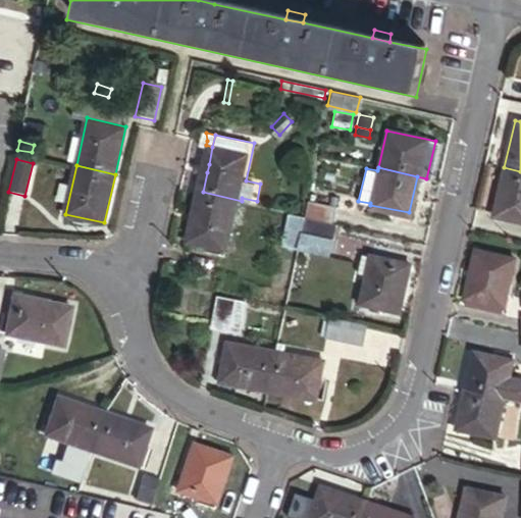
[(520,171),(504,167),(491,215),(520,221),(520,171)]
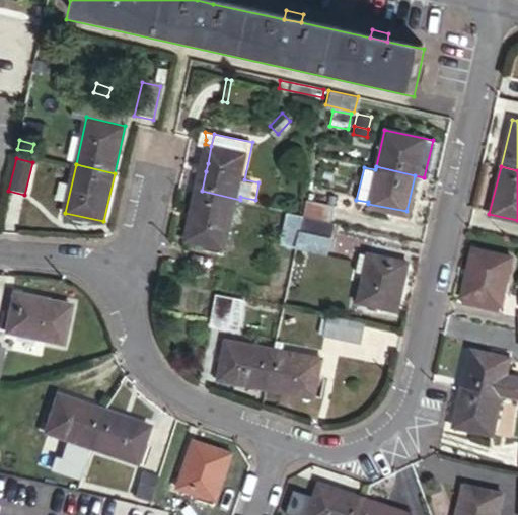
[(240,200),(202,191),(192,240),(230,248),(240,200)]
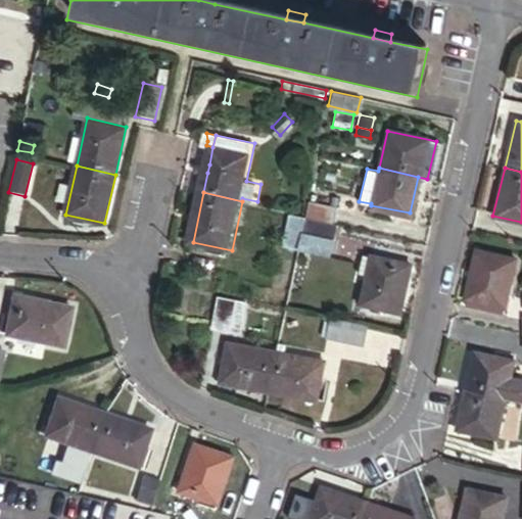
[(282,244),(297,246),(303,216),(288,213),(282,244)]
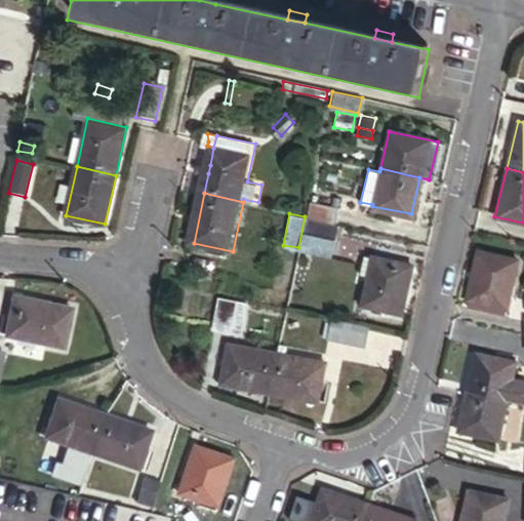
[(325,253),(333,223),(305,216),(298,247),(325,253)]
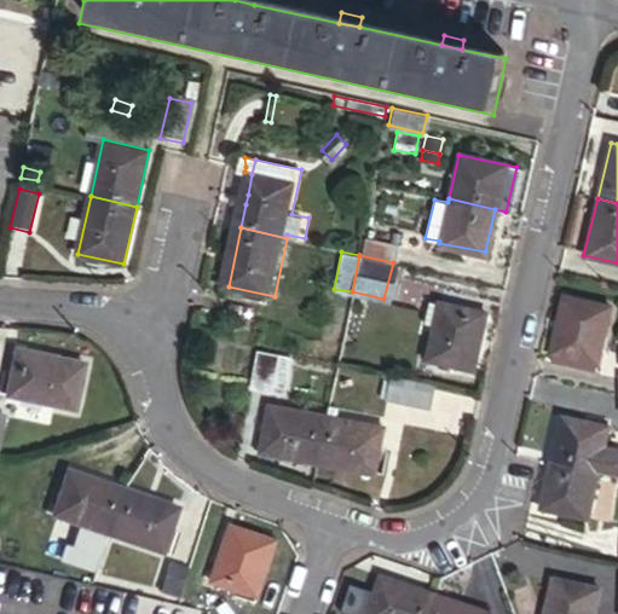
[(610,305),(565,293),(549,354),(596,365),(610,305)]
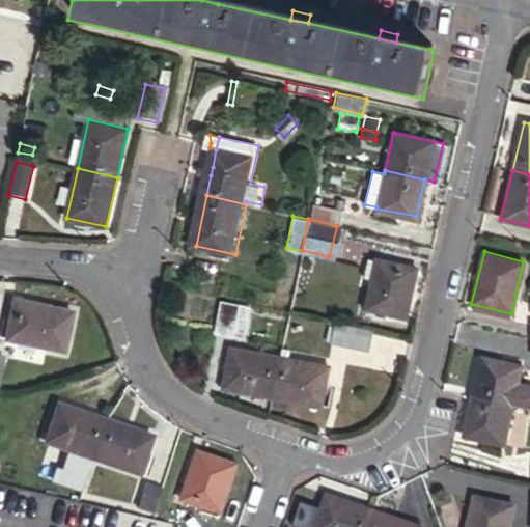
[(416,266),(367,256),(364,276),(372,278),(367,305),(406,313),(416,266)]
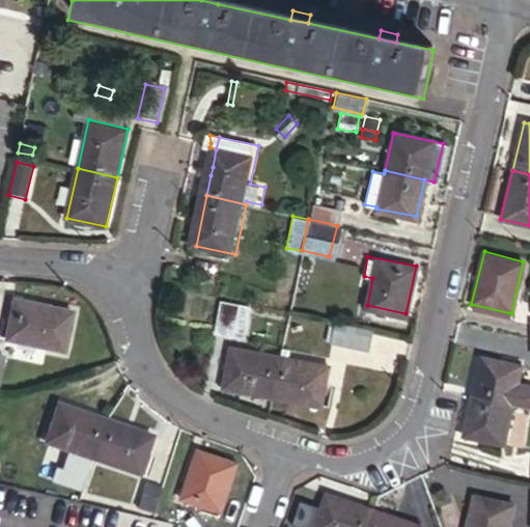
[(65,309),(12,299),(5,339),(58,349),(65,309)]
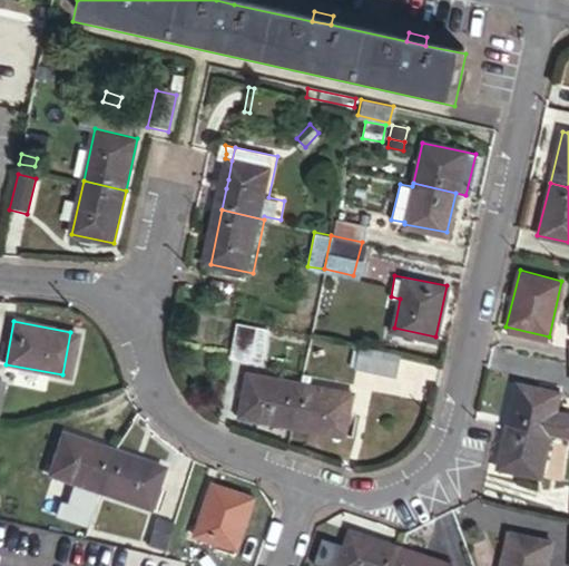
[(264,327),(237,321),(229,354),(257,360),(264,327)]
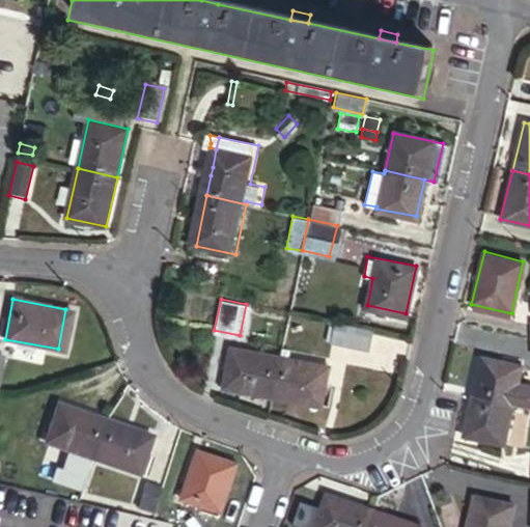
[(370,328),(331,320),(327,340),(365,349),(370,328)]
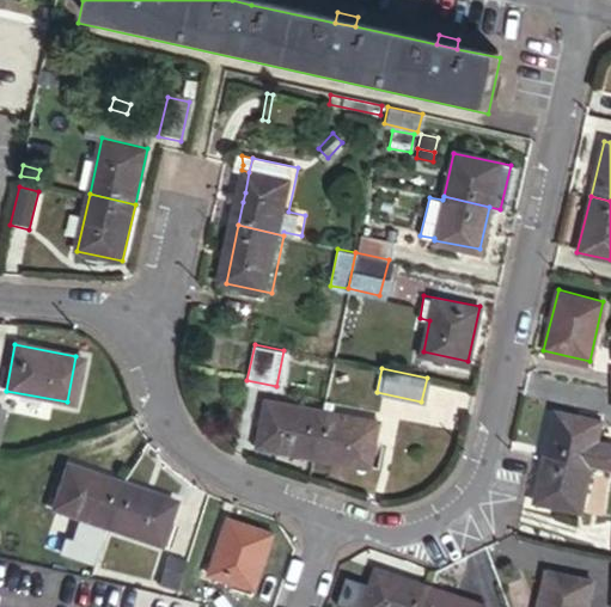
[(319,416),(322,405),(266,393),(256,437),(311,449),(319,416)]
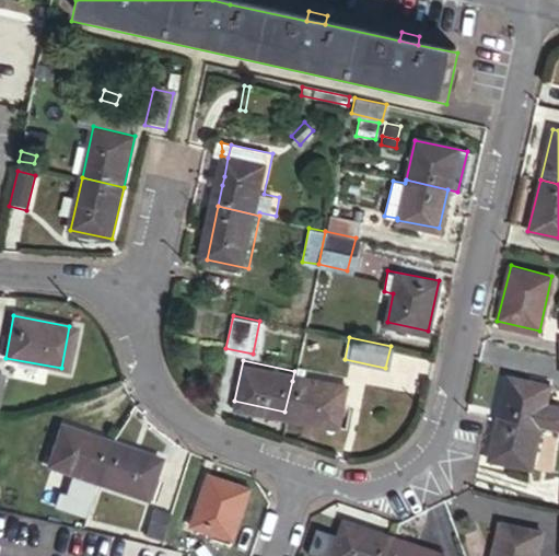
[(500,417),(540,427),(551,377),(510,367),(500,417)]
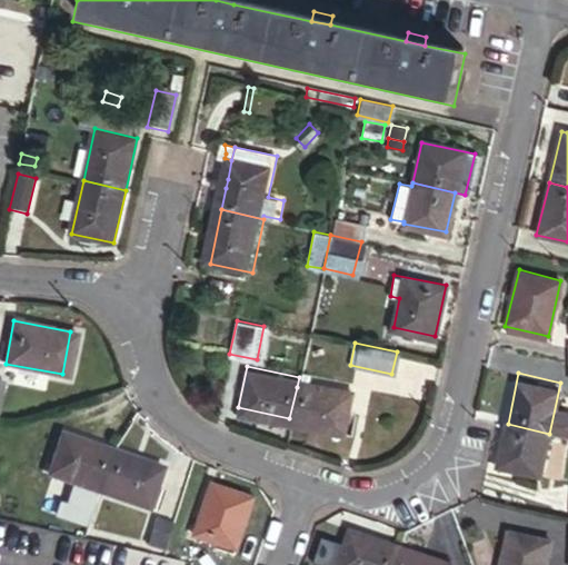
[(350,388),(299,377),(297,387),(289,418),(341,429),(350,388)]
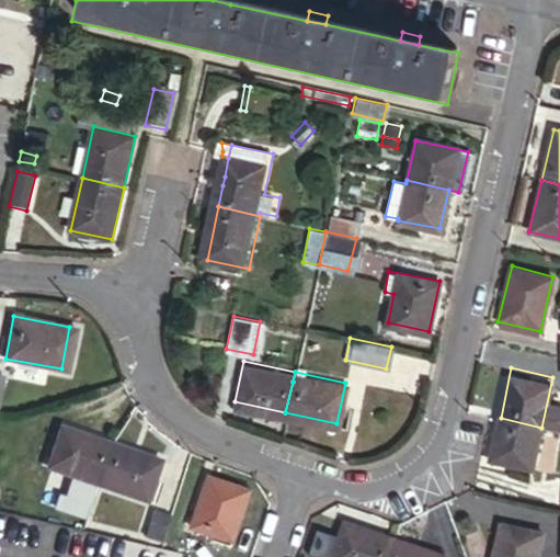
[(530,478),(541,428),(501,418),(489,469),(530,478)]
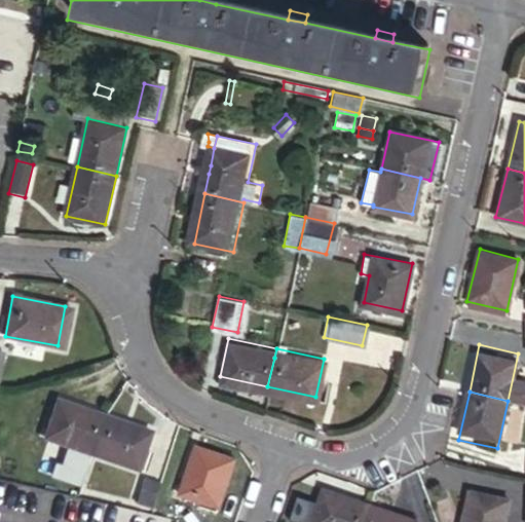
[(91,449),(104,412),(58,396),(44,433),(69,441),(66,451),(84,457),(87,448),(91,449)]
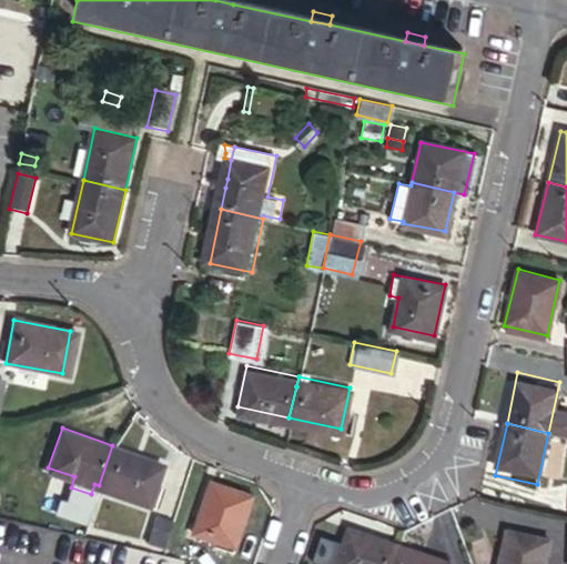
[(163,464),(112,445),(99,485),(150,503),(163,464)]
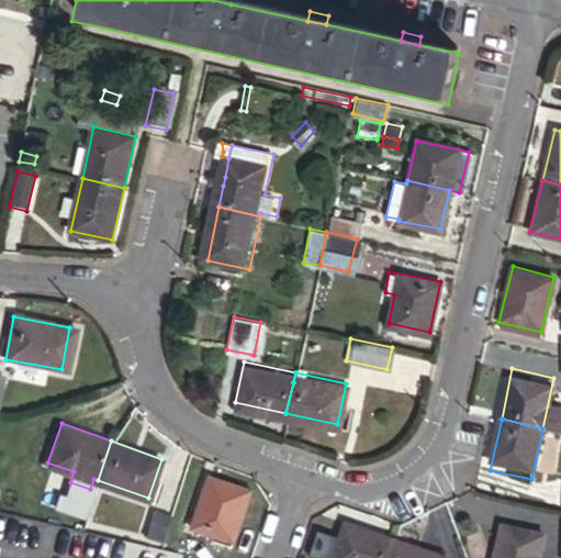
[(250,490),(210,476),(192,524),(233,538),(250,490)]
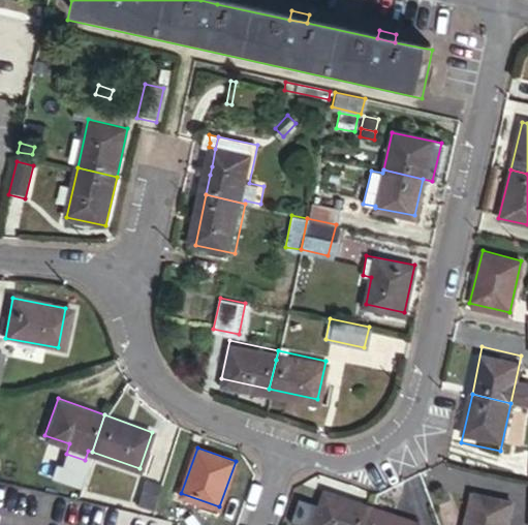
[(146,517),(156,492),(142,486),(131,512),(146,517)]
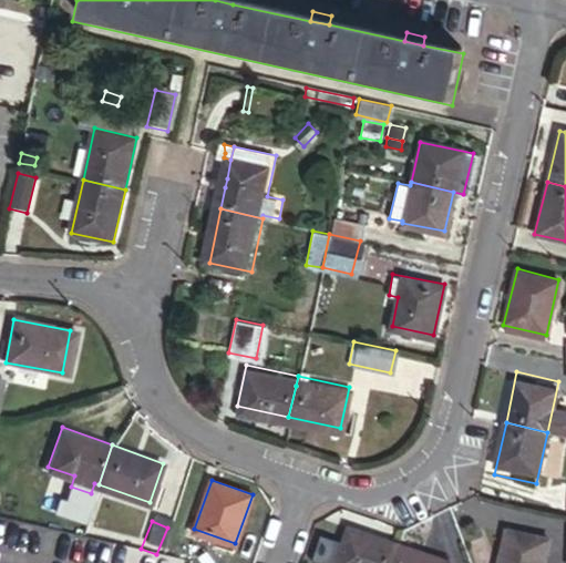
[(391,562),(398,544),(349,528),(336,562),(391,562)]
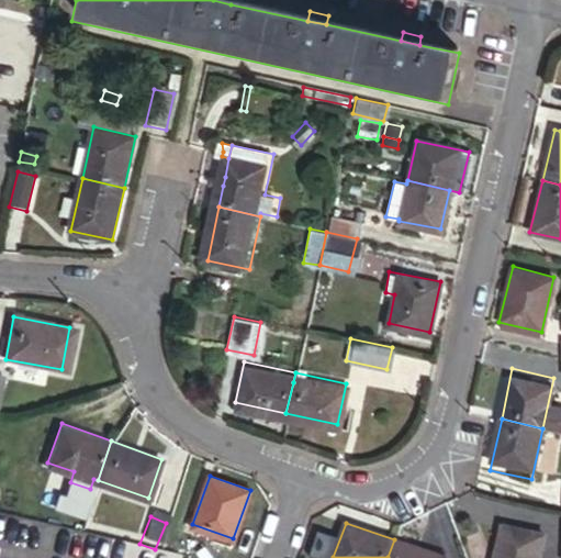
[(538,557),(542,542),(502,533),(495,557),(538,557)]
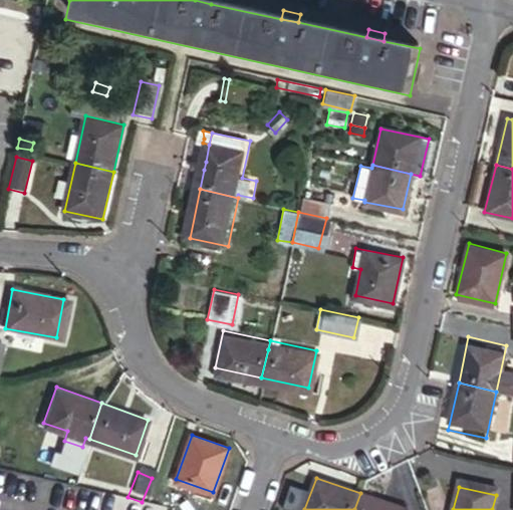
[(406,509),(360,493),(354,509),(406,509)]
